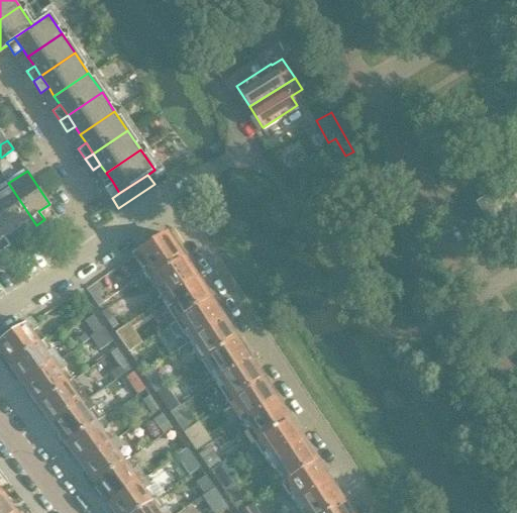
[(508,210),(487,176),(474,184),(482,197),(476,201),(489,222),(508,210)]
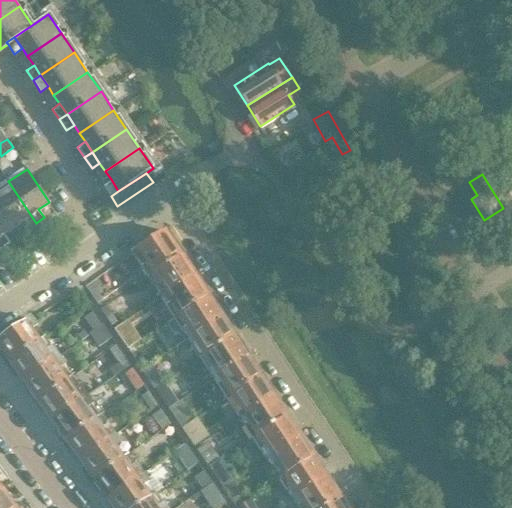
[(103,185),(111,196),(118,191),(111,179),(103,185)]
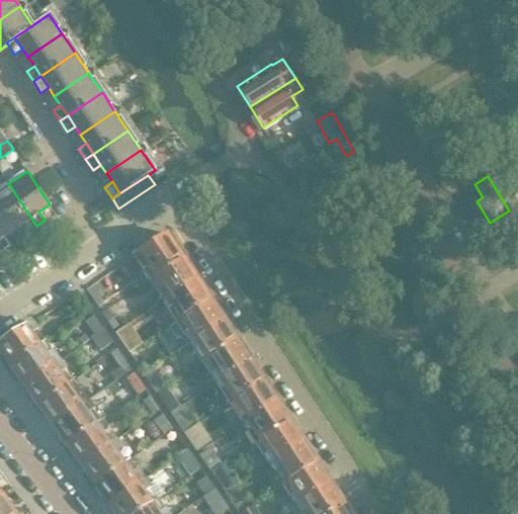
[(8,183),(0,188),(0,208),(13,229),(24,222),(30,230),(36,226),(8,183)]
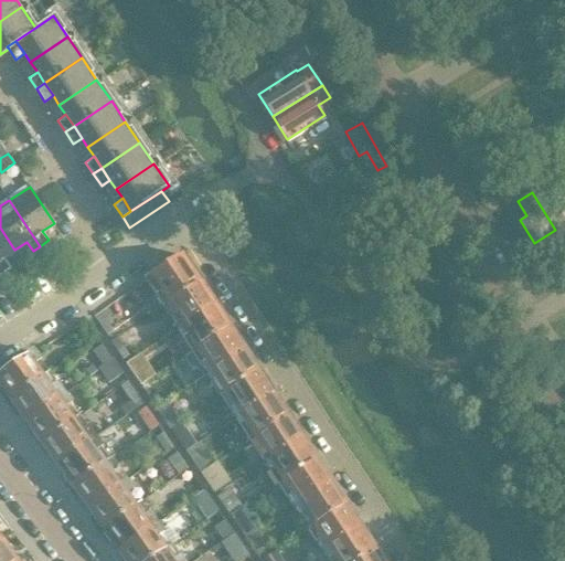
[(14,250),(0,228),(0,270),(1,272),(10,266),(3,257),(14,250)]
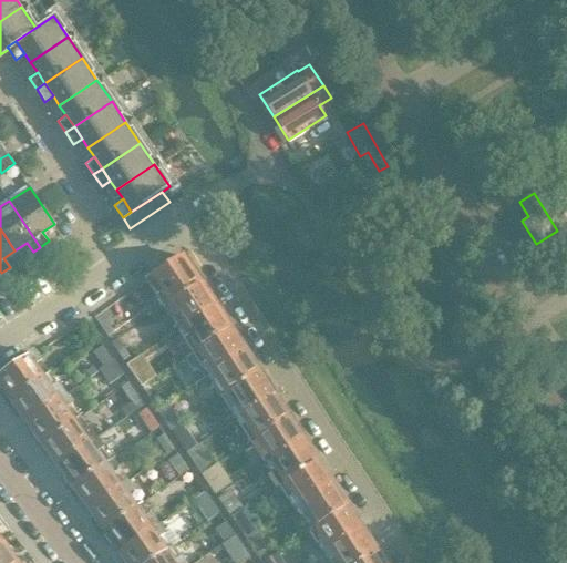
[(160,292),(167,302),(200,280),(183,253),(145,277),(155,294),(160,292)]
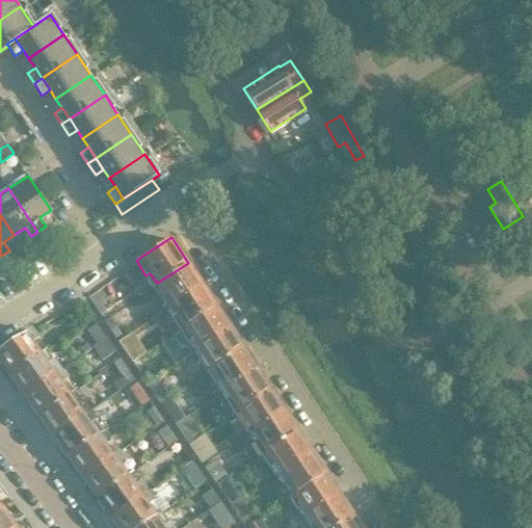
[(188,263),(157,283),(165,296),(161,299),(166,307),(202,284),(188,263)]
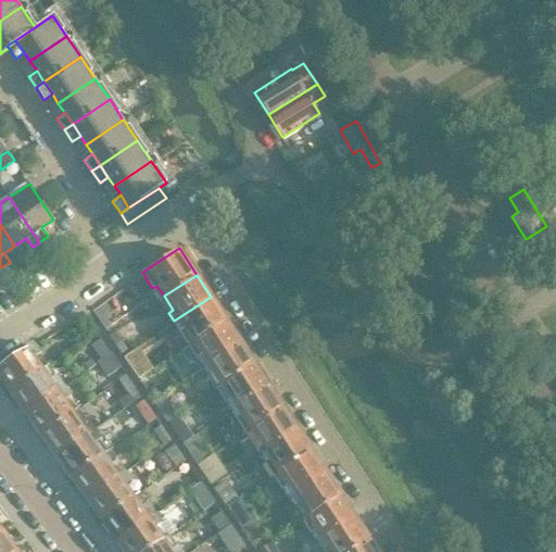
[(211,297),(174,321),(179,329),(184,327),(192,339),(225,317),(211,297)]
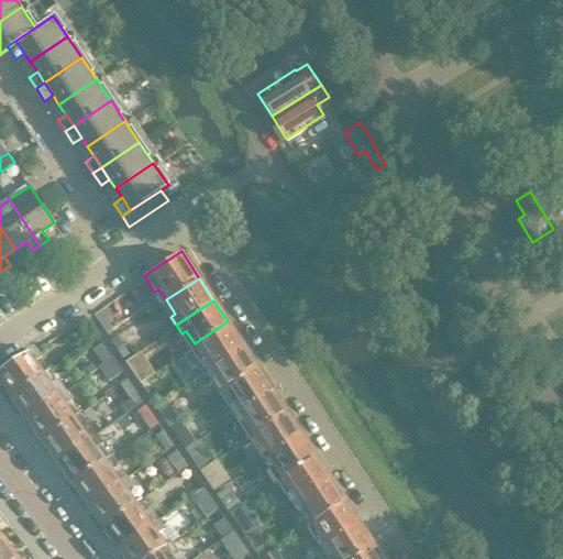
[(94,311),(106,330),(112,326),(105,314),(112,308),(108,302),(94,311)]
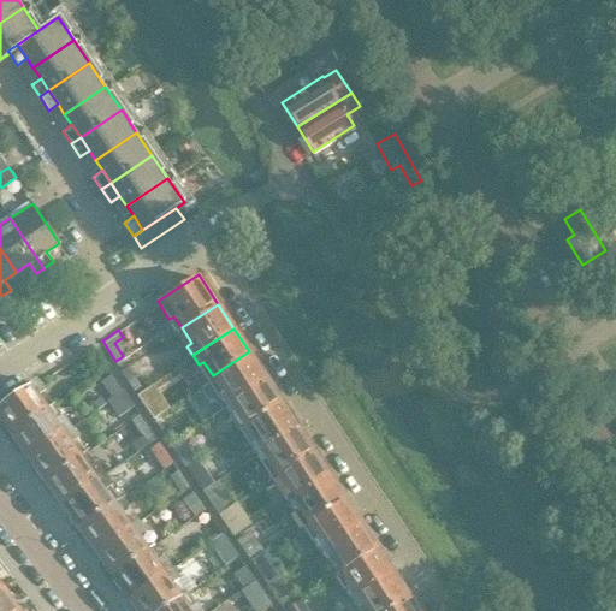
[(249,351),(213,375),(223,391),(218,395),(224,402),(265,377),(249,351)]
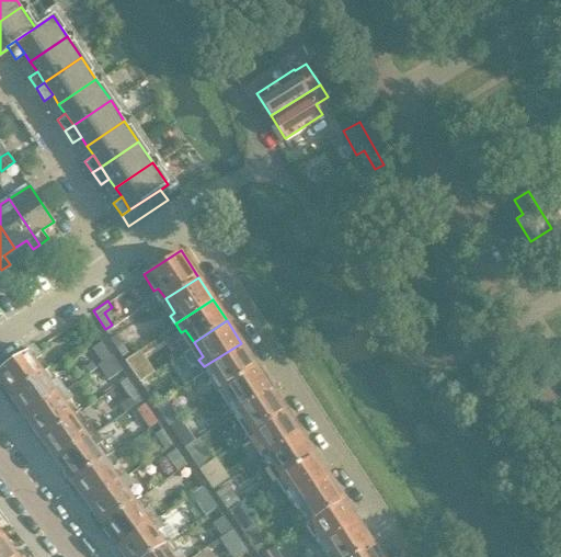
[(115,331),(109,336),(122,354),(128,350),(115,331)]
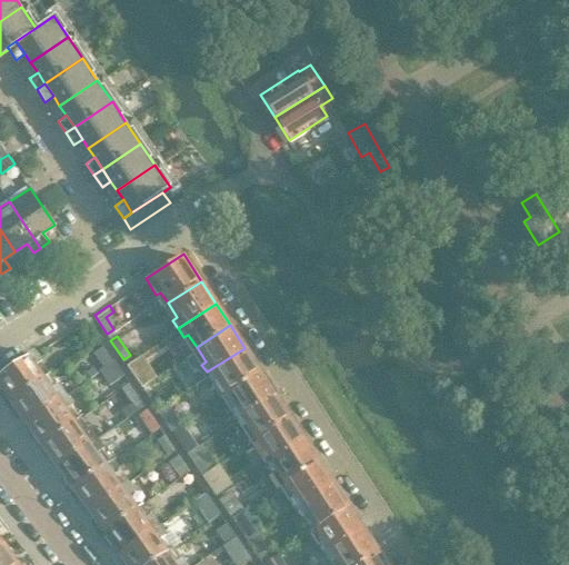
[(92,350),(103,366),(112,359),(102,344),(92,350)]
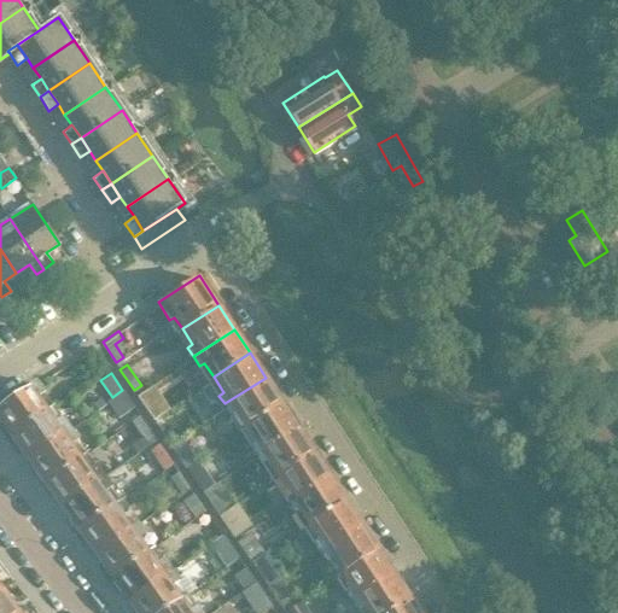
[(266,378),(225,403),(231,414),(235,412),(245,425),(281,401),(266,378)]
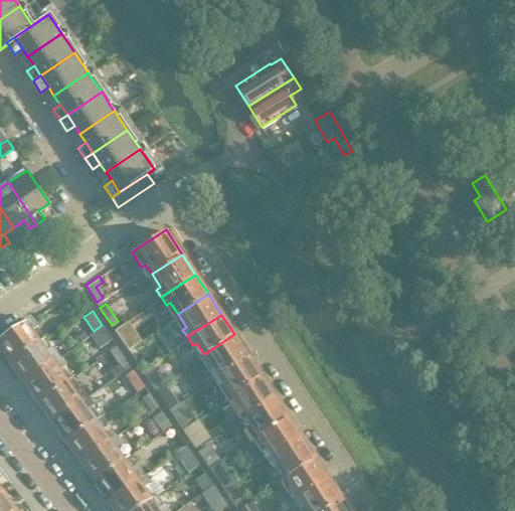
[(0,349),(0,350),(8,361),(39,340),(31,329),(36,326),(30,318),(0,337),(0,347),(1,349),(0,349)]
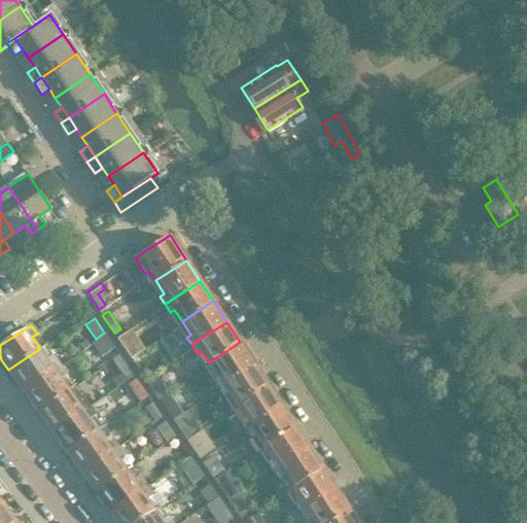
[(117,337),(130,355),(143,347),(131,328),(117,337)]
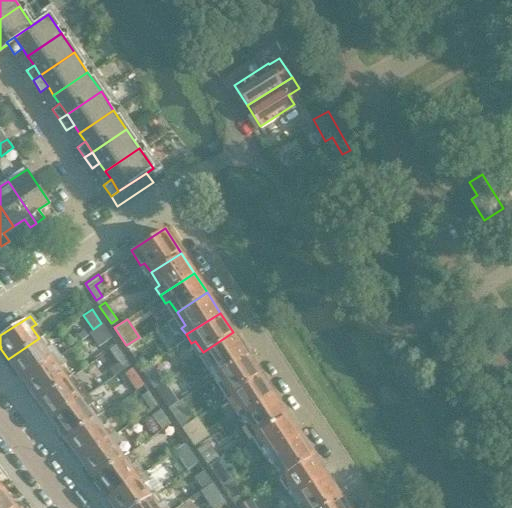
[(102,322),(101,323),(93,329),(89,331),(98,344),(110,335),(102,322)]
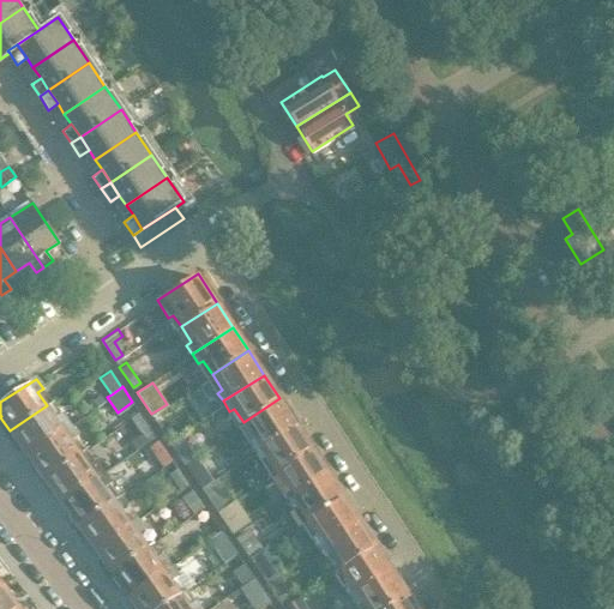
[(280,398),(244,422),(254,438),(248,441),(254,450),(295,423),(280,398)]
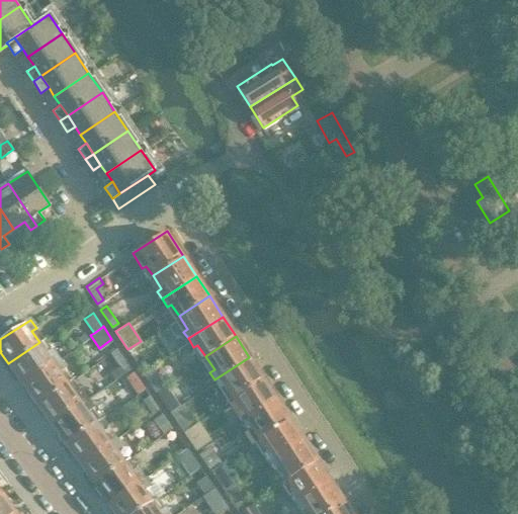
[(39,342),(8,363),(16,375),(18,374),(23,382),(58,358),(52,349),(47,352),(39,342)]
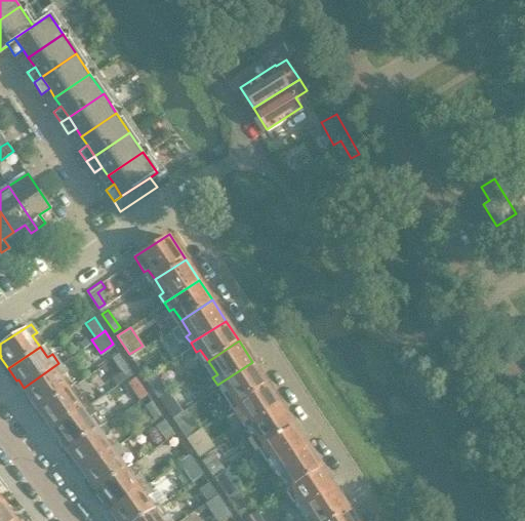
[(132,371),(118,351),(111,356),(126,376),(132,371)]
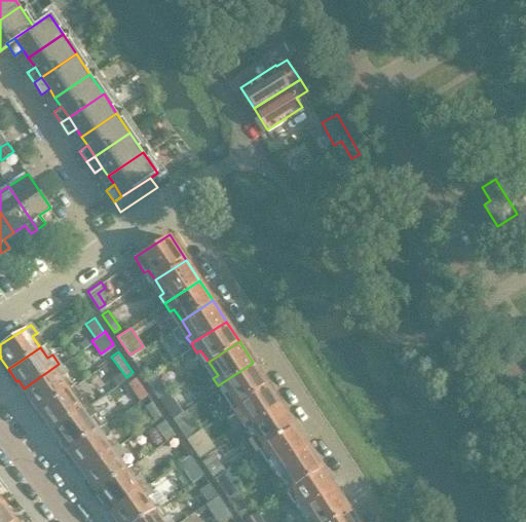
[(266,383),(253,363),(218,385),(224,395),(228,392),(235,404),(266,383)]
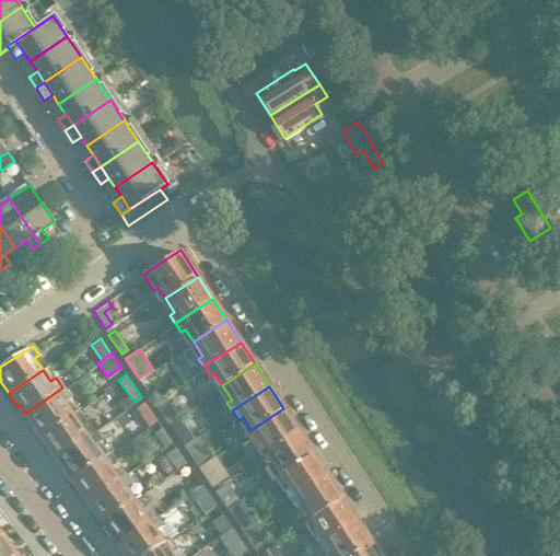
[(70,397),(62,387),(25,414),(32,423),(30,424),(38,436),(72,413),(65,402),(70,397)]
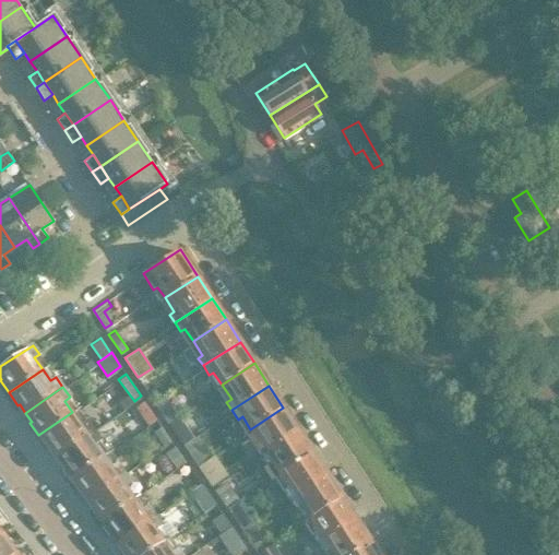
[(147,423),(155,417),(142,398),(133,404),(147,423)]
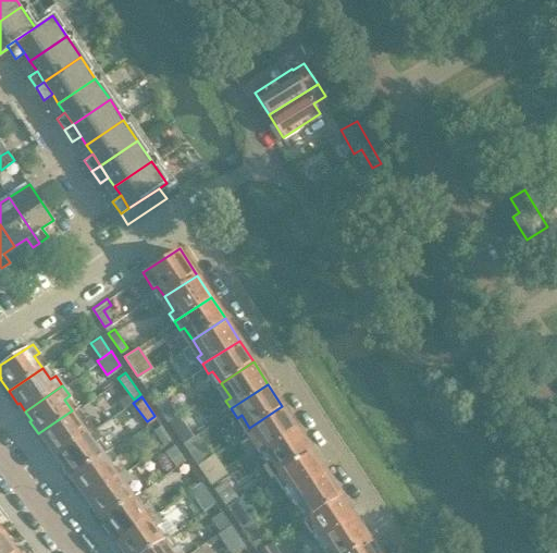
[(155,402),(166,419),(173,415),(161,397),(155,402)]
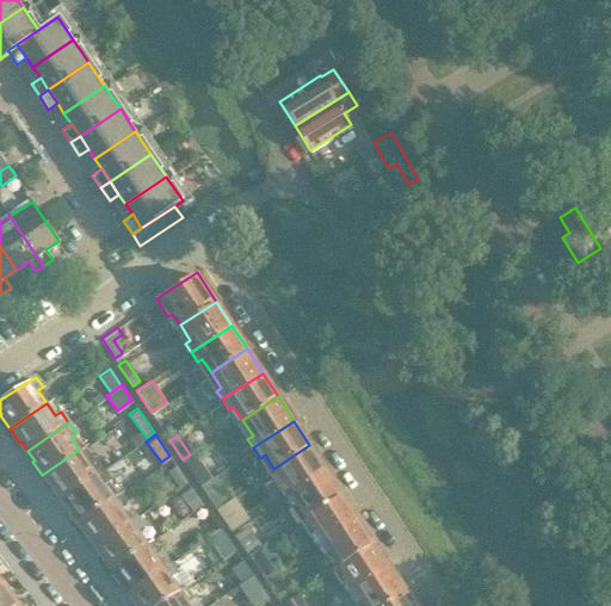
[(325,469),(309,445),(273,469),(284,484),(279,487),(284,495),(325,469)]
